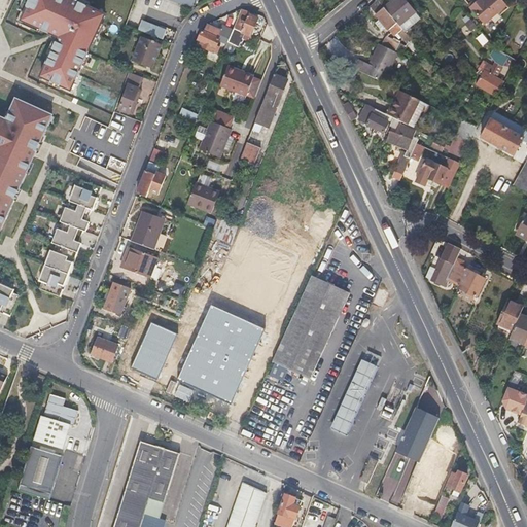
[(74,0),(21,0),(16,8),(24,11),(21,20),(58,36),(40,77),(70,90),(104,12),(74,0)]
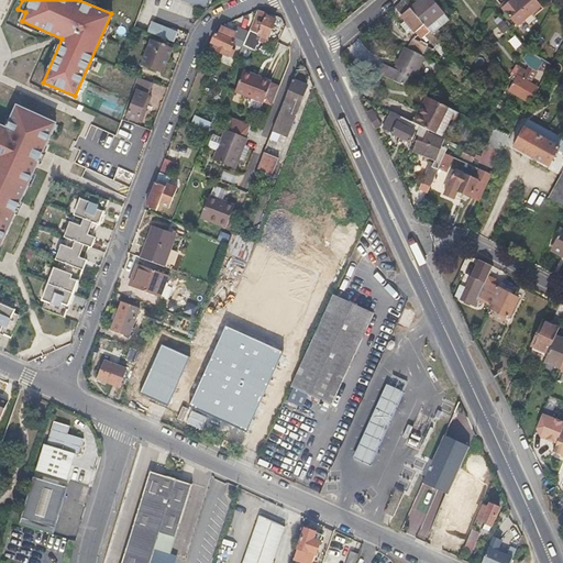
[(424,24),(410,8),(403,0),(395,8),(417,32),(424,24)]
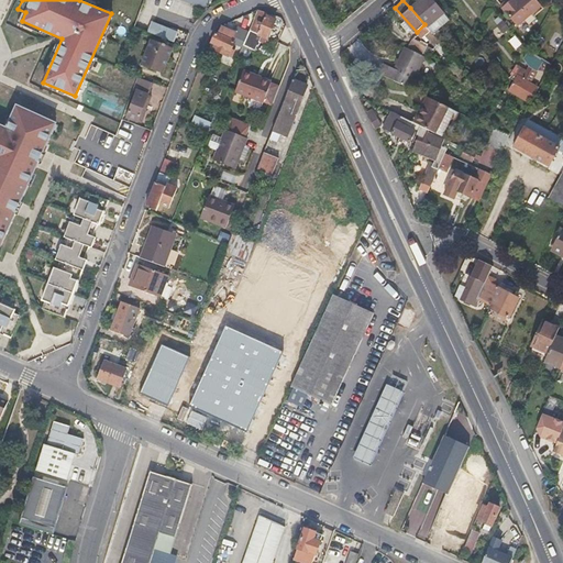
[(449,20),(431,0),(419,0),(410,8),(424,24),(432,34),(449,20)]
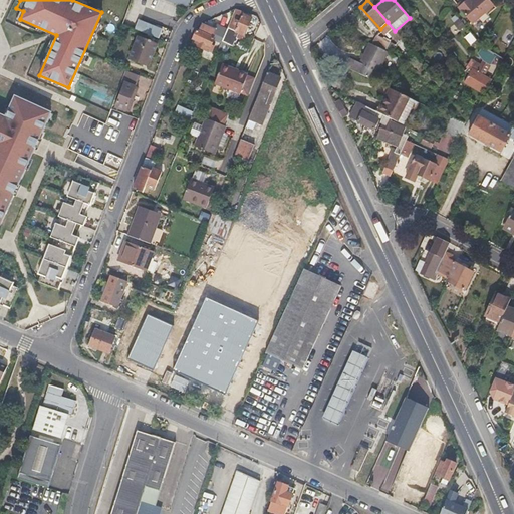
[(471,0),(466,0),(465,1),(458,8),(472,24),(494,5),(489,0),(472,0),(471,0)]
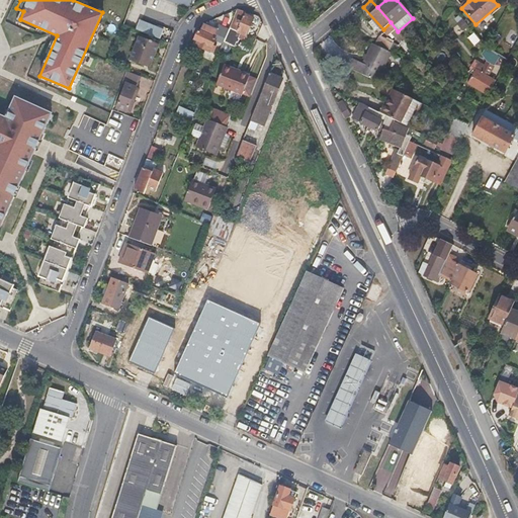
[(244,15),(245,12),(237,9),(232,22),(238,25),(239,25),(244,15)]
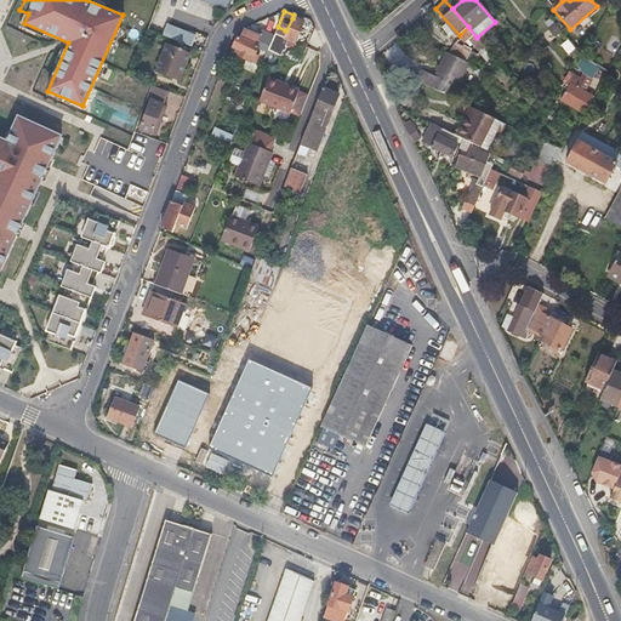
[(553,17),(546,21),(553,36),(562,32),(553,17)]
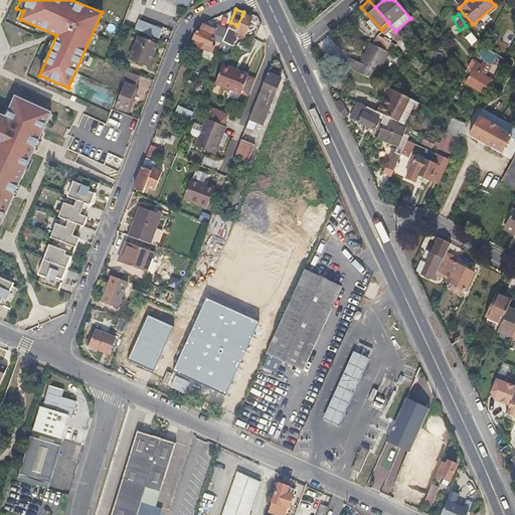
[(244,35),(251,19),(242,15),(237,25),(235,31),(244,35)]
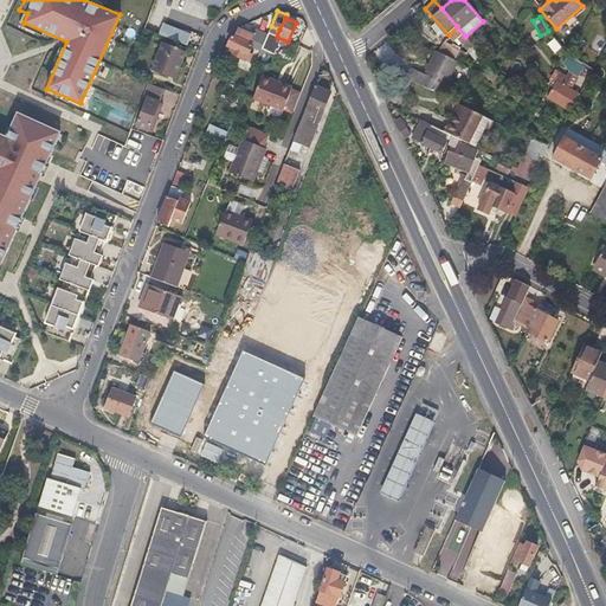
[(192,33),(163,23),(159,33),(178,42),(187,45),(192,33)]
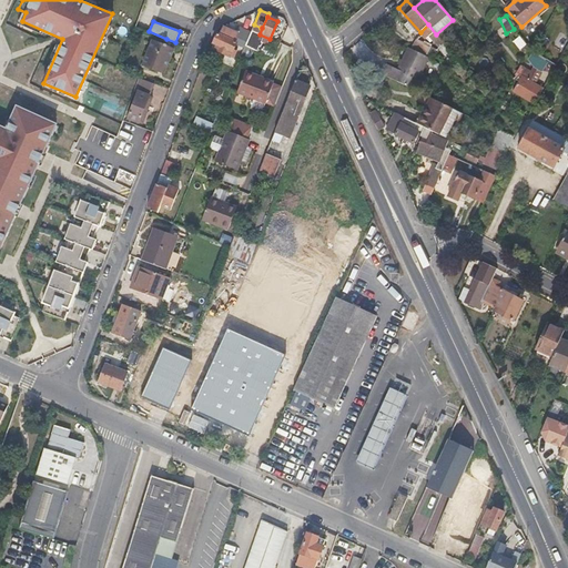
[(254,43),(261,28),(254,24),(252,30),(245,46),(256,51),(259,46),(254,43)]
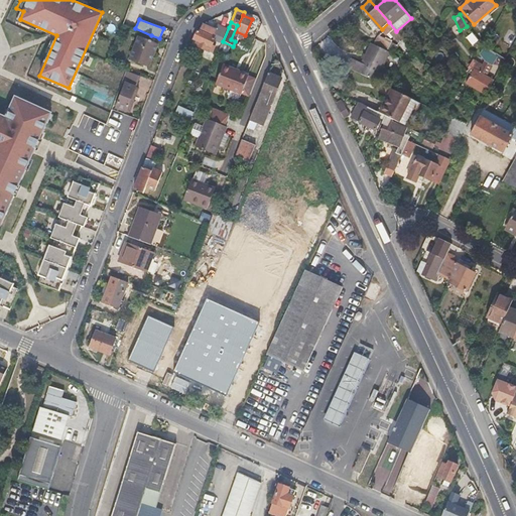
[(192,45),(196,46),(212,53),(215,46),(212,44),(214,39),(212,37),(215,30),(205,25),(203,25),(200,32),(198,31),(195,39),(195,40),(192,45)]
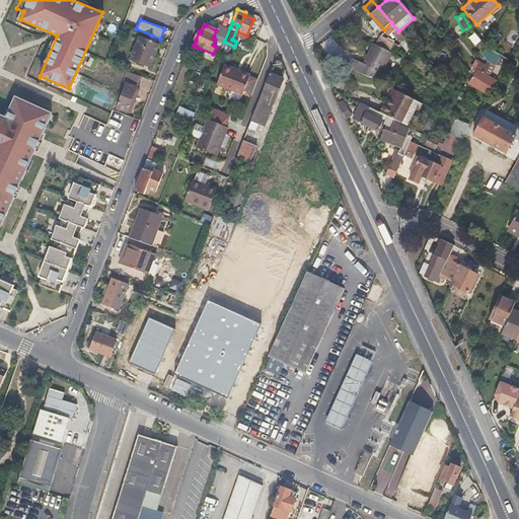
[(224,42),(230,27),(224,25),(220,38),(221,41),(224,42)]
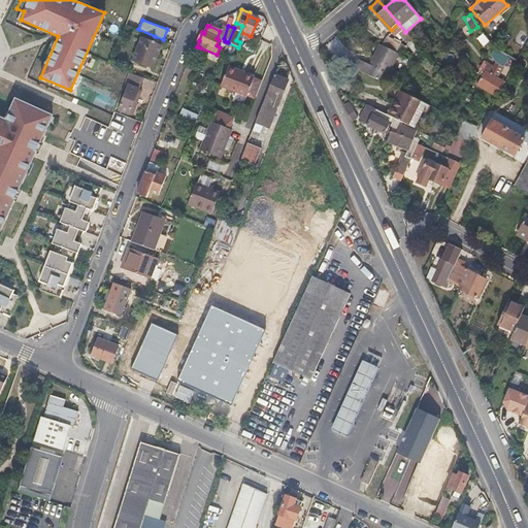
[(382,44),(396,52),(400,42),(386,36),(382,44)]
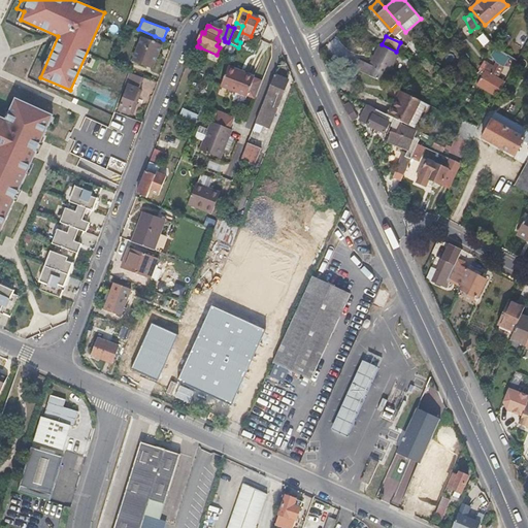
[(133,60),(142,63),(152,67),(161,44),(141,37),(133,60)]
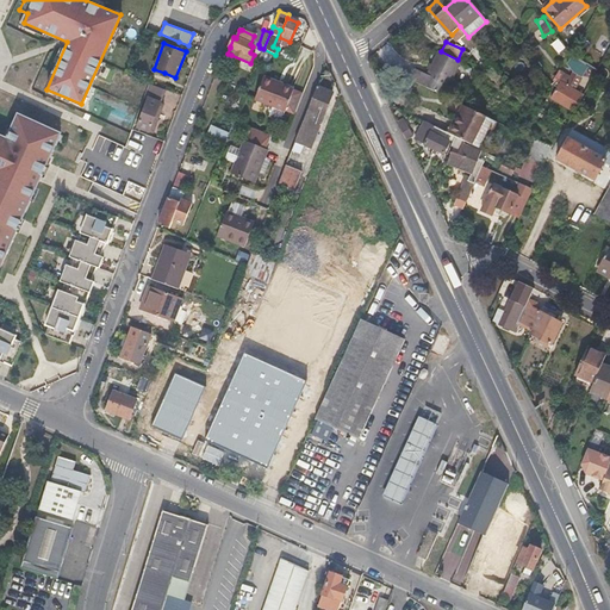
[(443,95),(460,61),(458,60),(441,51),(440,51),(428,76),(424,75),(419,83),(443,95)]
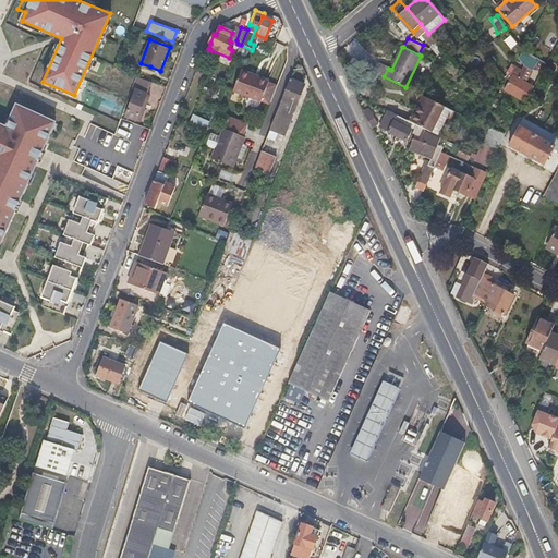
[(538,59),(523,49),(518,59),(522,67),(520,70),(514,65),(508,79),(511,81),(513,76),(525,83),(538,59)]
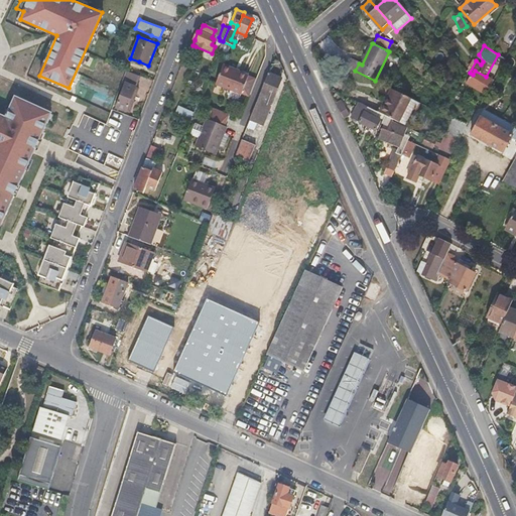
[(246,78),(232,72),(233,69),(223,65),(215,85),(240,95),(242,91),(246,78)]
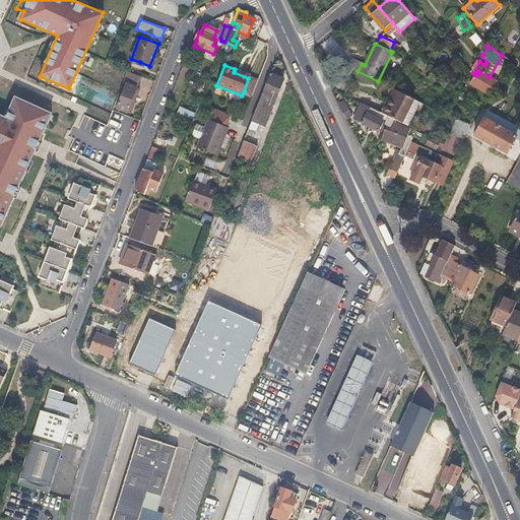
[(491,96),(499,81),(490,77),(478,71),(476,75),(470,85),(491,96)]
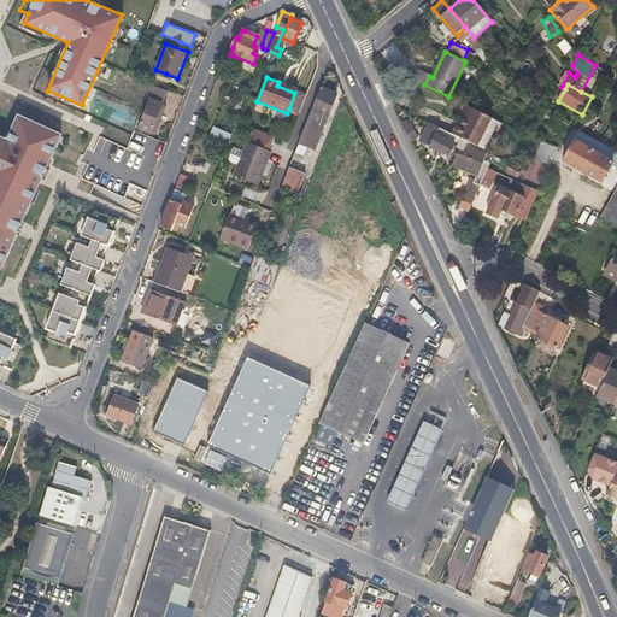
[(164,104),(168,92),(156,87),(151,99),(164,104)]
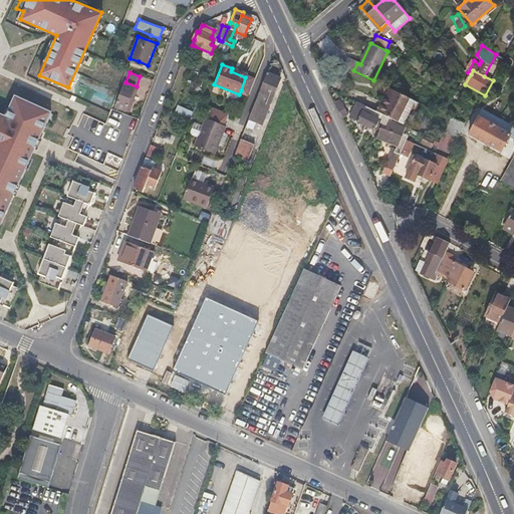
[(260,129),(276,88),(280,78),(268,73),(248,123),(260,129)]
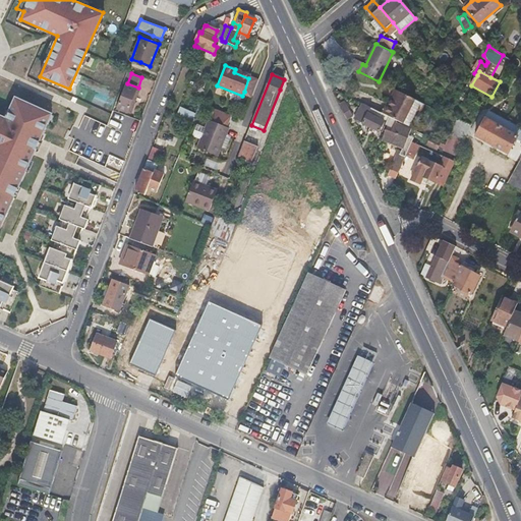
[(253,95),(258,82),(248,78),(244,92),(253,95)]
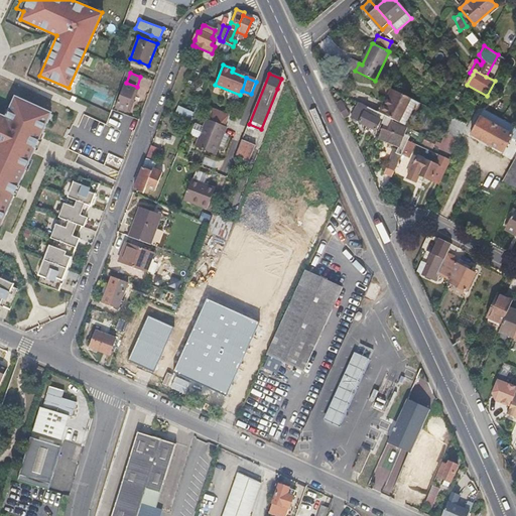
[(129,106),(137,87),(126,83),(119,102),(129,106)]
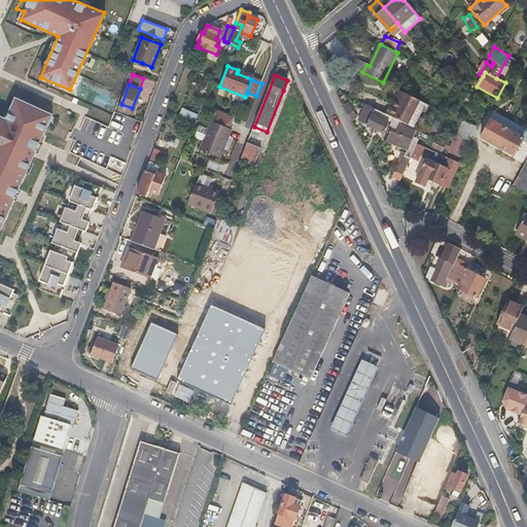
[(400,91),(396,99),(389,115),(393,117),(408,125),(419,100),(400,91)]
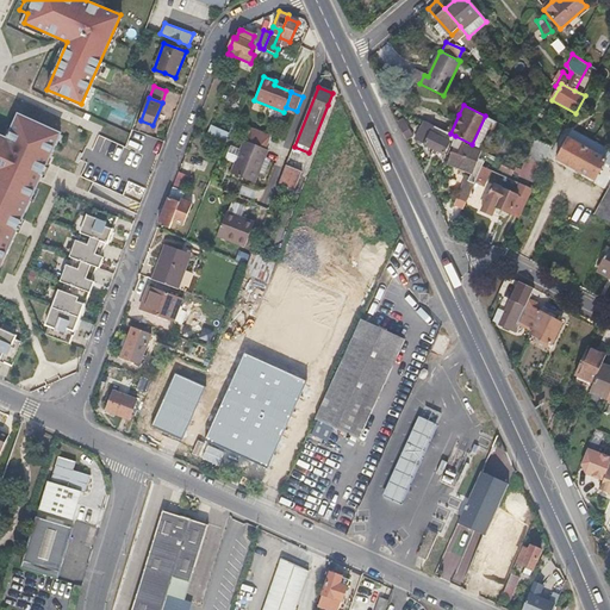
[(0,265),(56,143),(54,142),(58,134),(18,116),(11,131),(12,132),(8,141),(0,136),(0,265)]
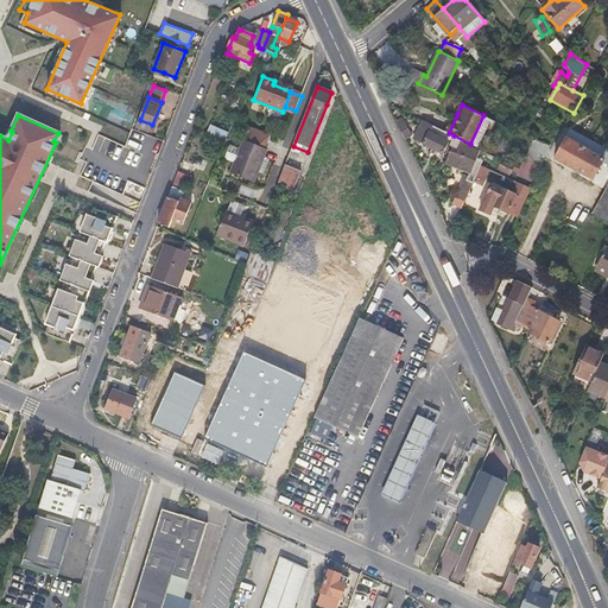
[(492,119),(483,115),(470,144),(479,147),(492,119)]
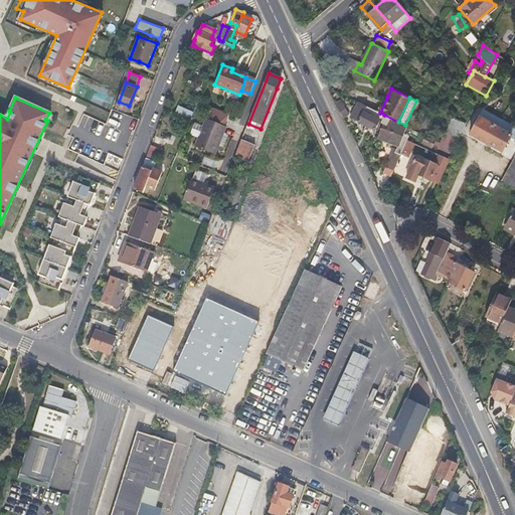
[(348,114),(341,101),(335,103),(342,117),(348,114)]
